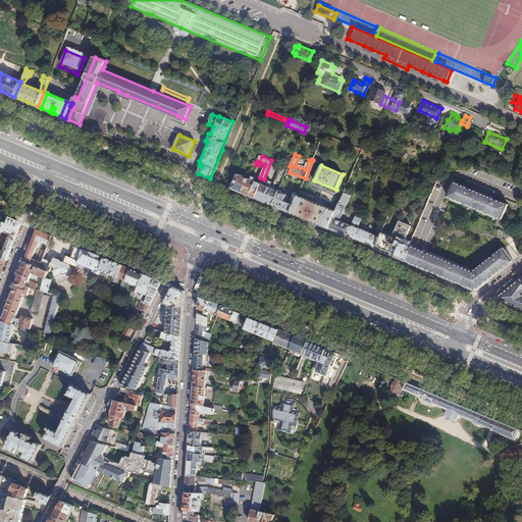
[(282,183),(289,168),(282,166),(276,180),(282,183)]
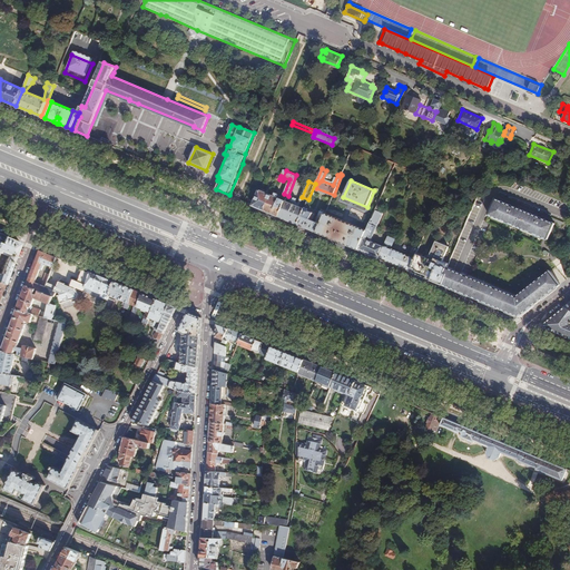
[(254,205),(279,216),(286,200),(278,197),(279,194),(276,193),(275,196),(266,192),(266,190),(263,189),(262,188),(261,190),(254,205)]
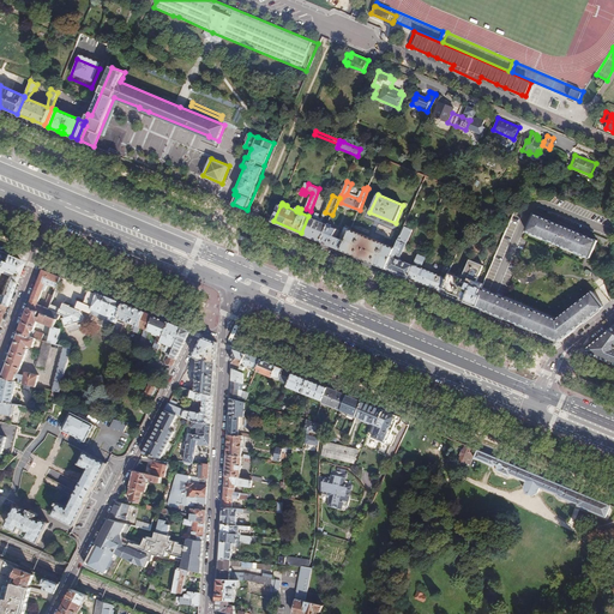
[(301,233),(321,241),(329,224),(318,221),(319,217),(319,216),(320,214),(317,211),(315,215),(313,215),(312,218),(308,216),(301,233)]
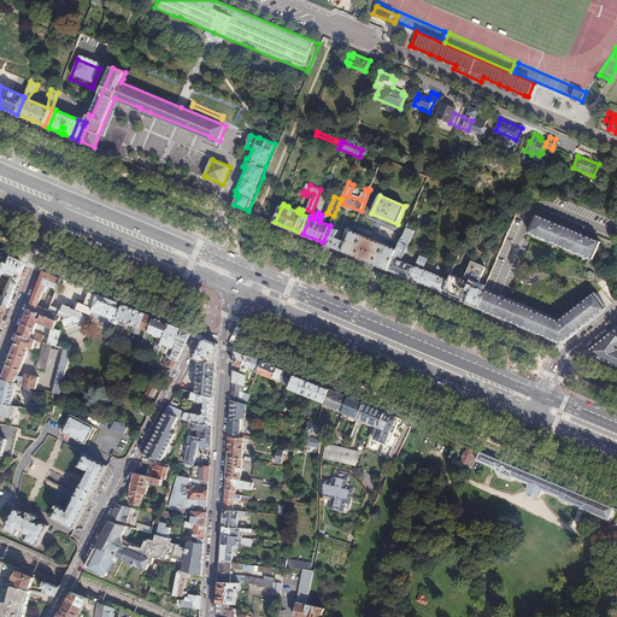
[(601,242),(538,216),(529,233),(594,260),(601,242)]
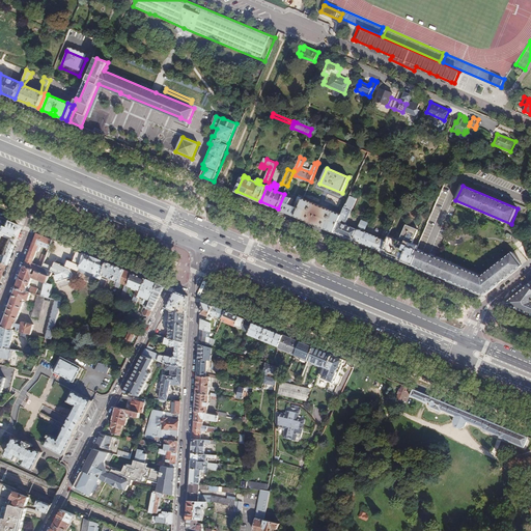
[(335,232),(353,241),(358,229),(345,224),(357,198),(354,197),(355,194),(352,192),(342,215),(335,232)]
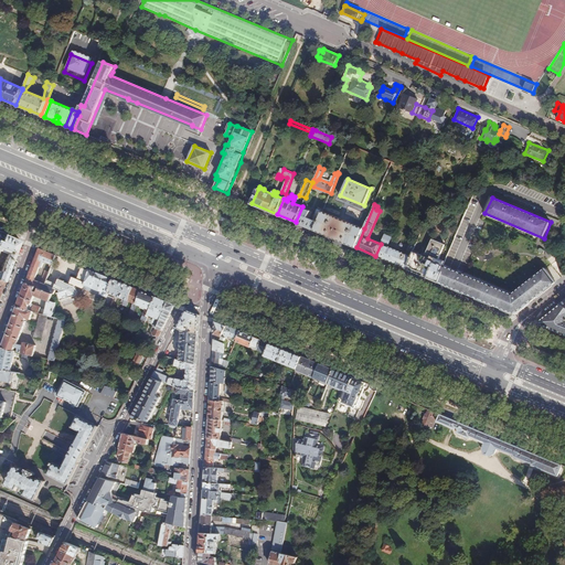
[(296,222),(315,231),(323,211),(318,209),(313,220),(310,217),(308,217),(310,210),(305,208),(306,206),(302,205),(302,206),(296,222)]
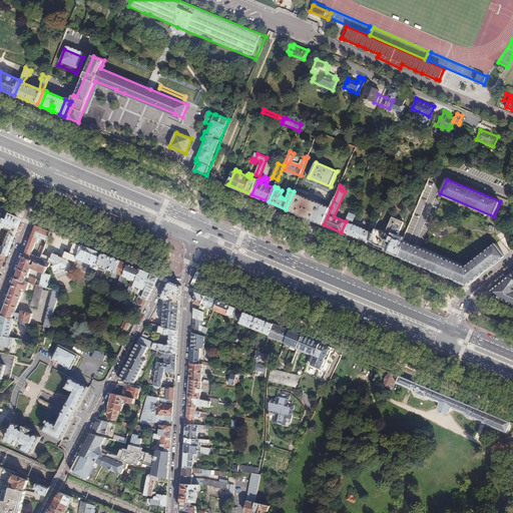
[(305,216),(324,224),(331,207),(294,191),(286,209),(305,216)]
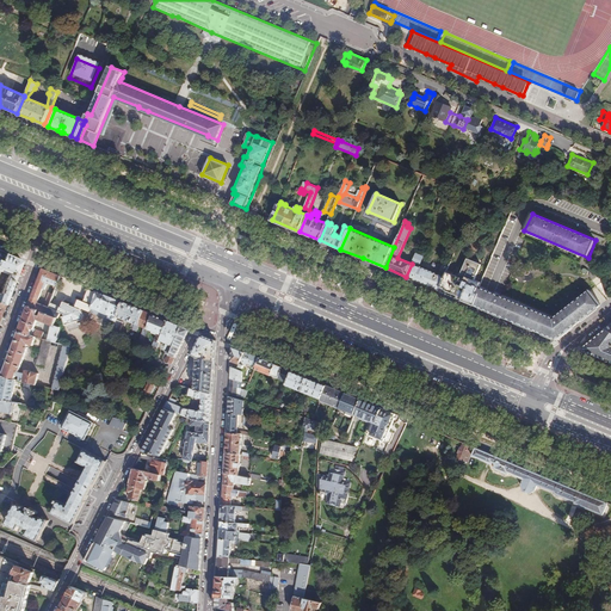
[(0,260),(0,302),(5,304),(22,260),(5,253),(1,261),(0,260)]
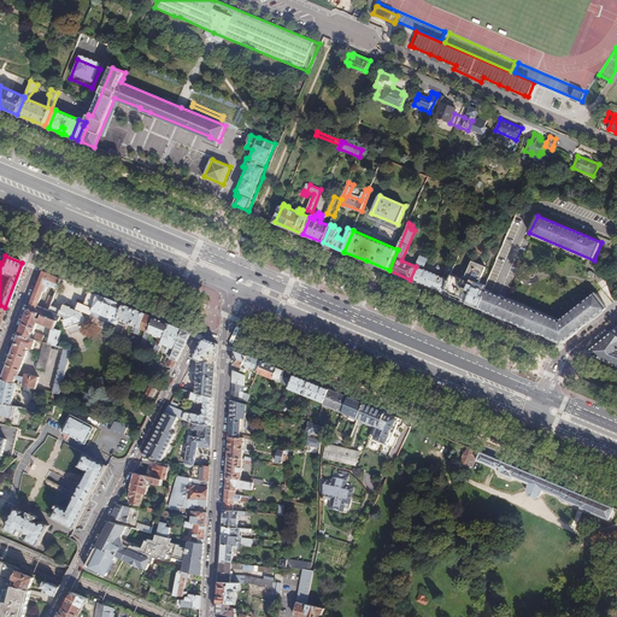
[(410,280),(444,293),(452,271),(454,268),(448,265),(444,277),(423,269),(427,259),(421,257),(416,266),(410,280)]
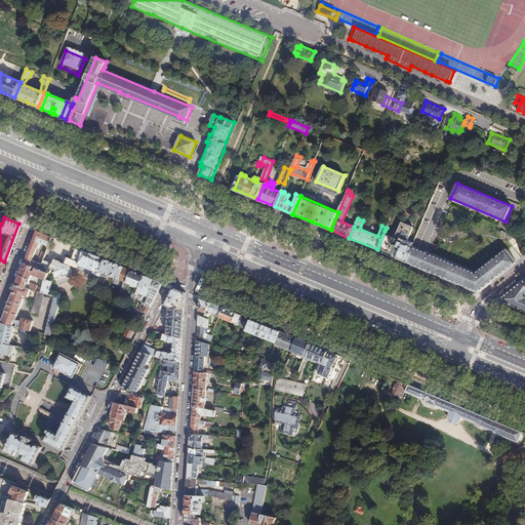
[(410,251),(412,247),(413,243),(408,241),(413,228),(396,220),(390,233),(385,231),(377,249),(393,256),(394,253),(395,252),(398,253),(398,255),(397,257),(408,263),(412,252),(410,251)]
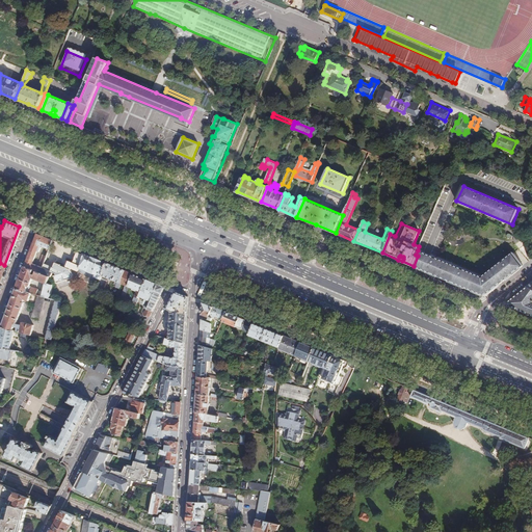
[(38,234),(26,267),(41,272),(43,268),(33,264),(38,253),(41,253),(42,248),(41,247),(41,245),(50,249),(53,240),(38,234)]
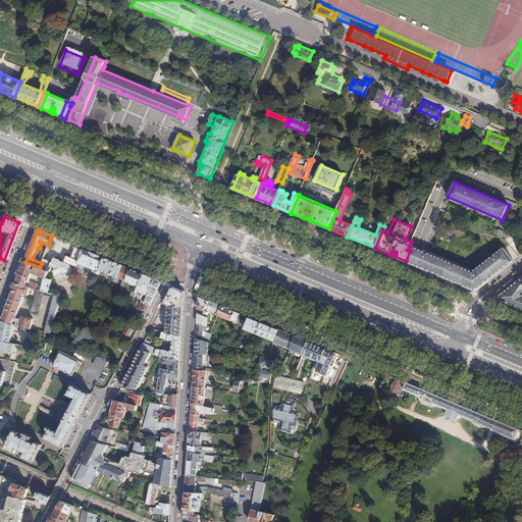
[(71,275),(74,276),(79,266),(100,274),(101,273),(101,271),(105,258),(98,255),(77,246),(71,259),(70,258),(70,257),(65,258),(65,259),(64,261),(60,259),(60,258),(55,256),(53,260),(44,258),(42,263),(40,267),(50,271),(52,265),(56,267),(57,269),(55,270),(56,272),(55,272),(56,276),(57,275),(57,277),(66,274),(66,275),(67,276),(71,275)]
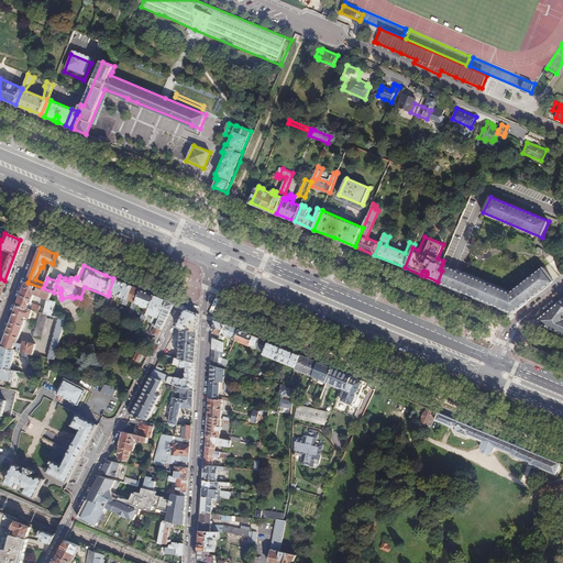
[(449,267),(442,265),(440,269),(442,271),(438,282),(442,284),(449,267)]
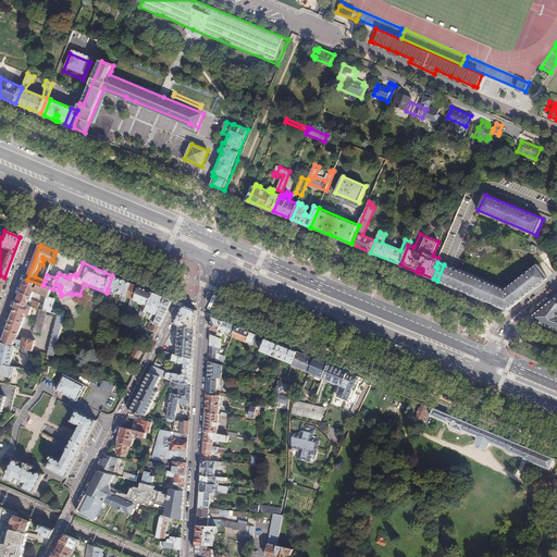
[(444,283),(450,268),(446,265),(444,264),(437,281),(440,281),(444,283)]
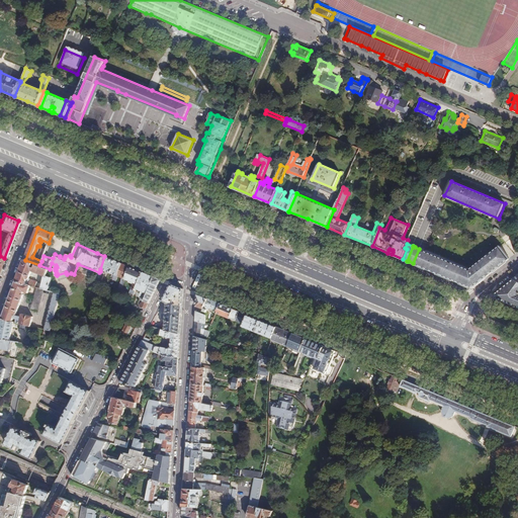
[(469,270),(419,249),(413,263),(472,288),(510,259),(500,247),(469,270)]
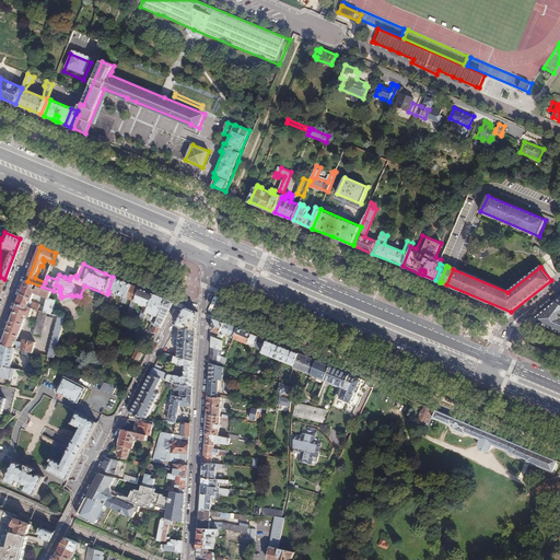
[(133,284),(113,277),(108,291),(124,296),(123,303),(127,304),(128,299),(133,284)]
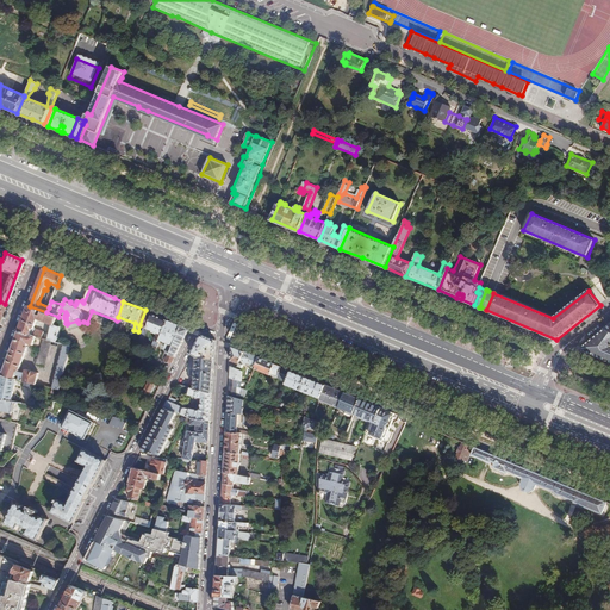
[(30,306),(20,331),(38,336),(42,337),(44,331),(37,329),(36,329),(35,328),(38,318),(53,324),(48,340),(53,341),(57,342),(62,327),(56,325),(58,317),(47,312),(30,306)]
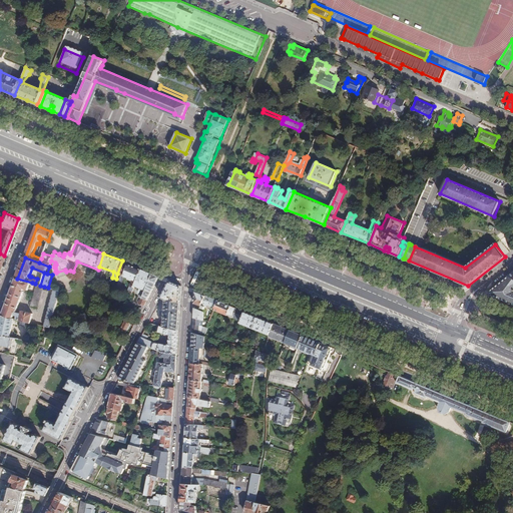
[(128,264),(122,261),(117,274),(121,275),(117,288),(120,289),(124,278),(128,264)]
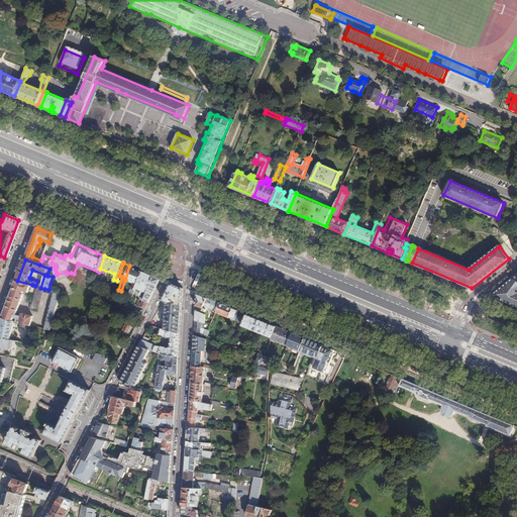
[(143,272),(129,266),(125,280),(129,282),(128,284),(133,286),(129,295),(132,297),(136,288),(143,272)]
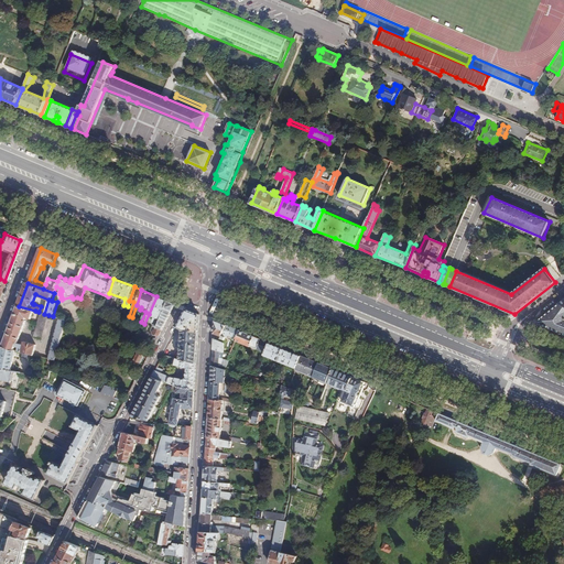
[(153,334),(159,336),(162,329),(158,327),(169,301),(156,296),(149,314),(158,317),(154,326),(156,327),(153,334)]
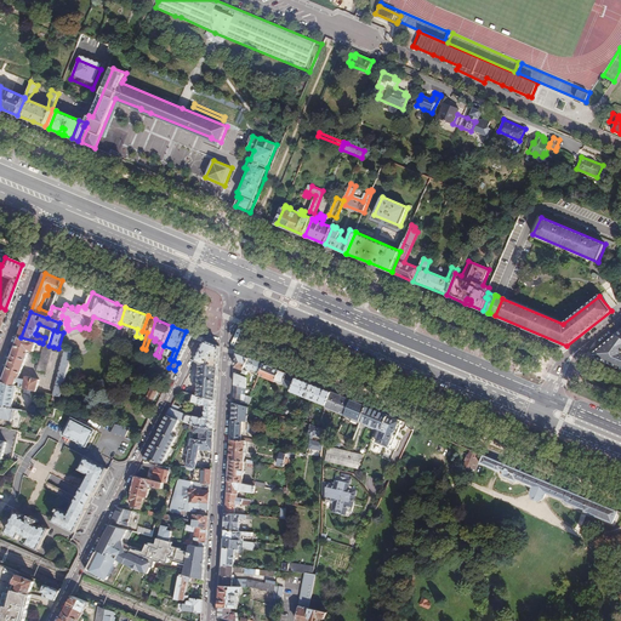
[(593,357),(620,368),(620,330),(593,353),(593,357)]
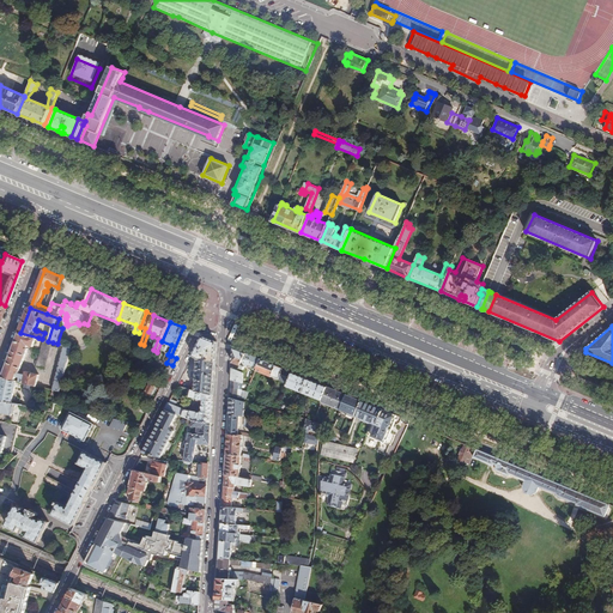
[(190,331),(183,327),(171,356),(176,358),(190,331)]
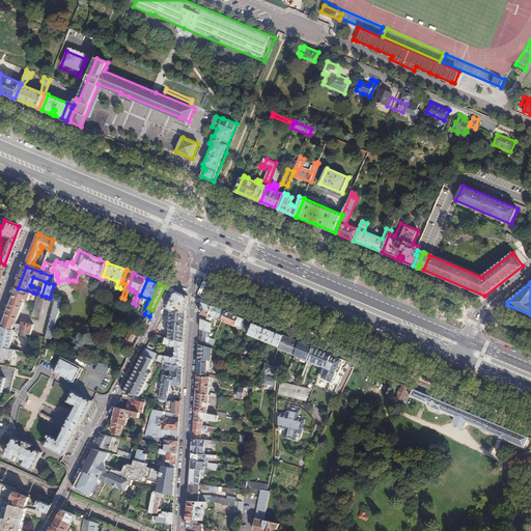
[(18,288),(8,311),(22,314),(26,303),(25,302),(26,300),(30,301),(33,292),(18,288)]
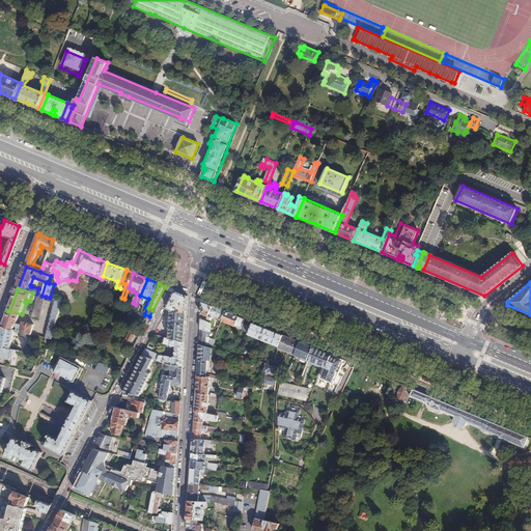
[(175,339),(185,342),(188,296),(176,290),(168,307),(172,309),(170,338),(175,339)]
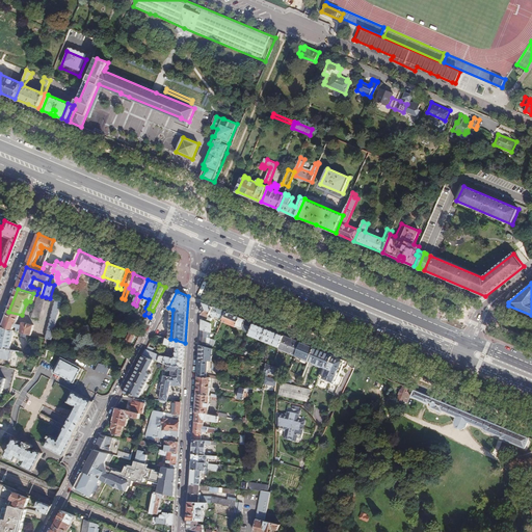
[(42,296),(38,295),(32,318),(41,320),(46,297),(42,296)]
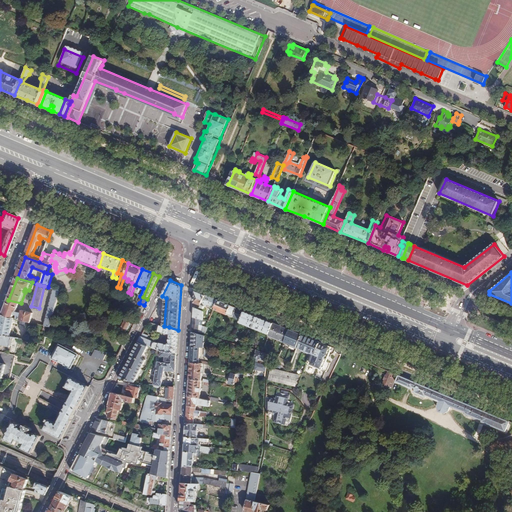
[(50,328),(60,290),(55,289),(45,326),(47,327),(50,328)]
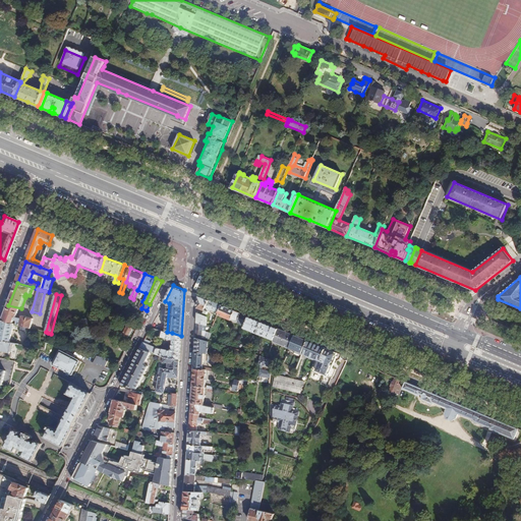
[(207,310),(210,300),(198,295),(197,310),(206,311),(206,312),(209,312),(209,311),(210,312),(210,311),(207,310)]
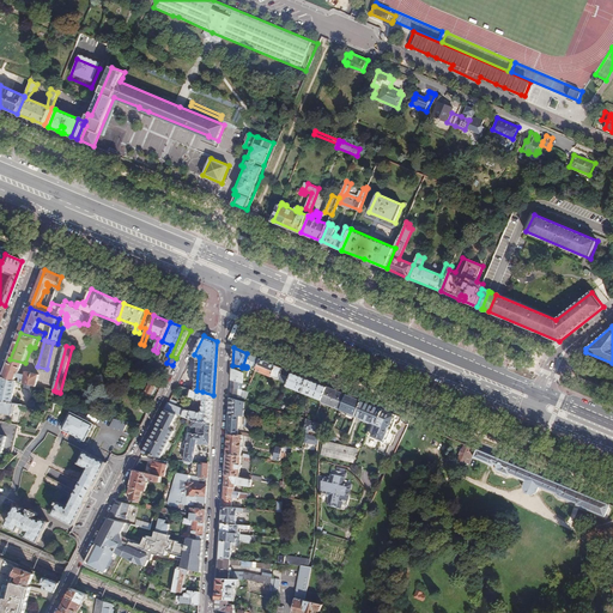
[(260,359),(252,356),(248,364),(258,368),(260,359)]
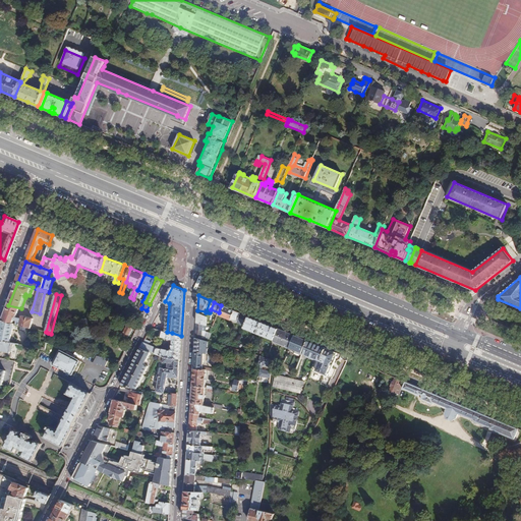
[(249,316),(221,305),(219,312),(218,314),(245,326),(249,316)]
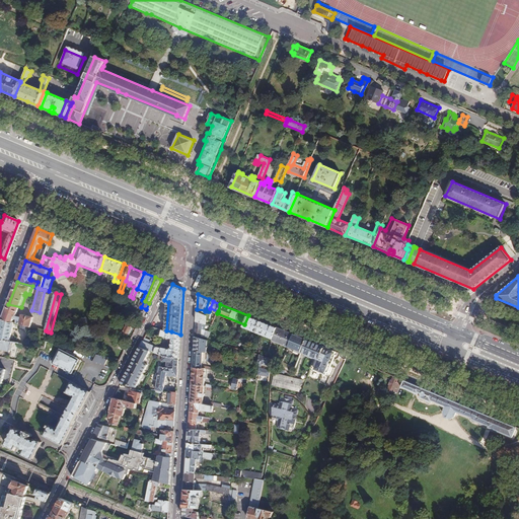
[(7,307),(2,320),(14,323),(20,324),(27,326),(30,327),(33,317),(23,315),(22,317),(17,316),(20,310),(7,307)]
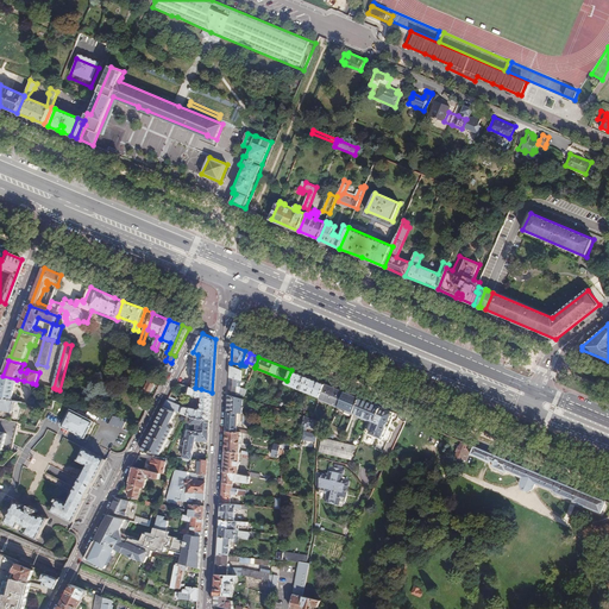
[(231,365),(230,381),(239,383),(242,384),(242,381),(243,381),(243,370),(231,365)]
